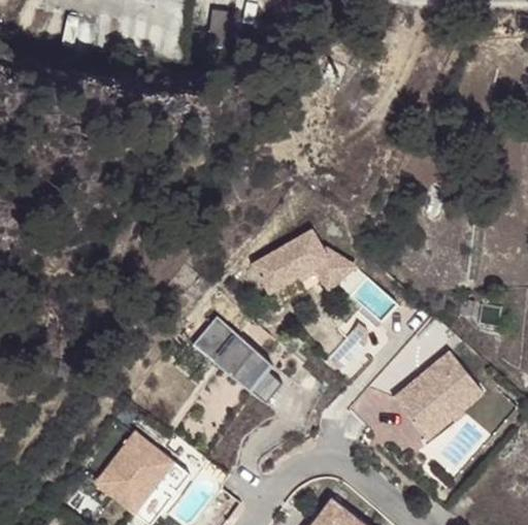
[(314,227),(255,262),(270,289),(301,270),(314,264),(317,270),(329,286),(349,269),(352,260),(326,244),(324,245),(314,227)]
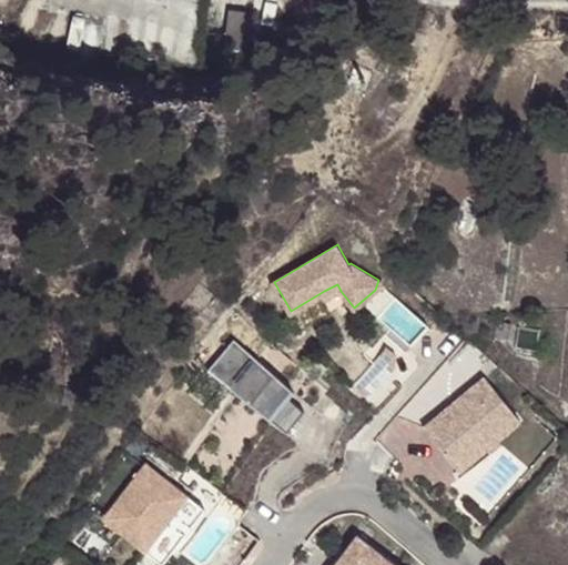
[(324,291),(328,298),(341,291),(337,284),(324,291)]
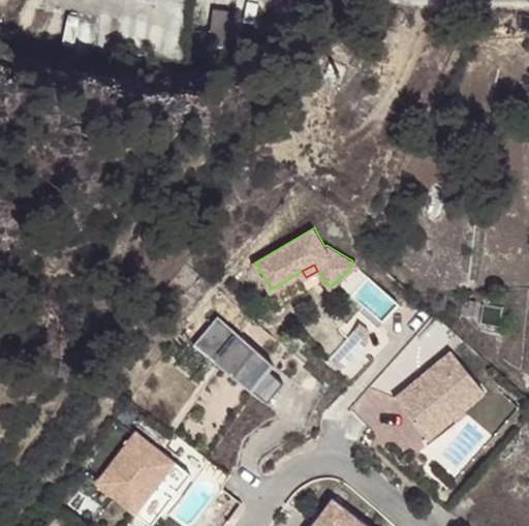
[(381,320),(352,297),(351,296),(346,301),(377,328),(398,304),(397,303),(396,304),(381,320)]
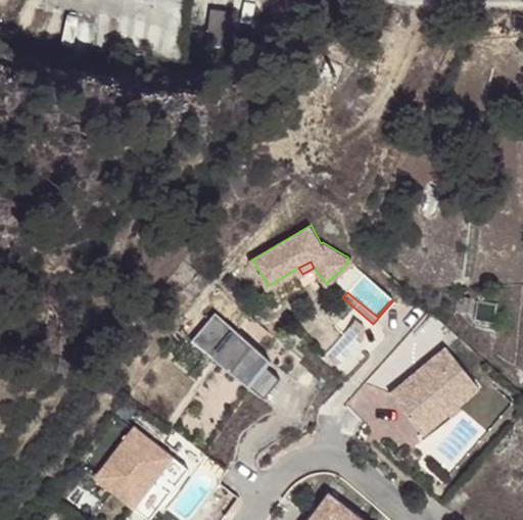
[(472,297),(462,295),(459,309),(468,317),(472,297)]
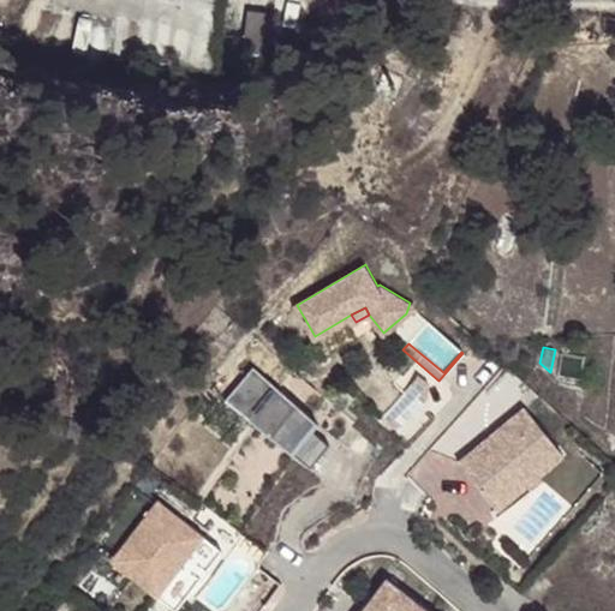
[(292,454),(310,468),(327,445),(310,431),(317,424),(252,367),(222,401),(246,419),(292,454)]
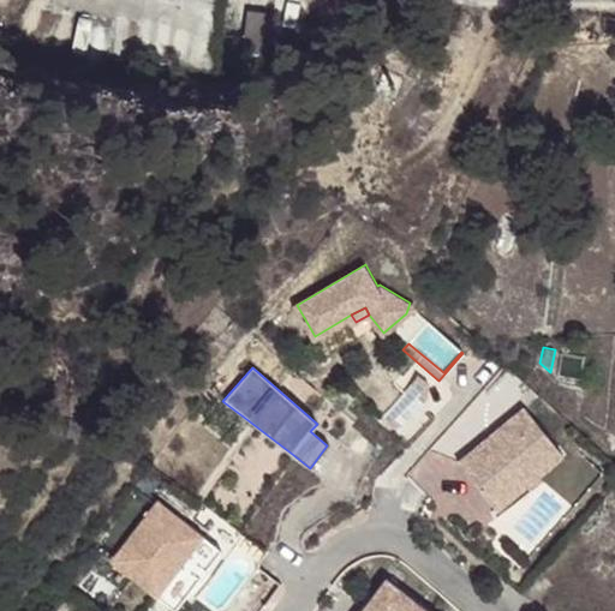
[(342,391),(377,420),(417,376),(408,369),(388,391),(362,370),(342,391)]
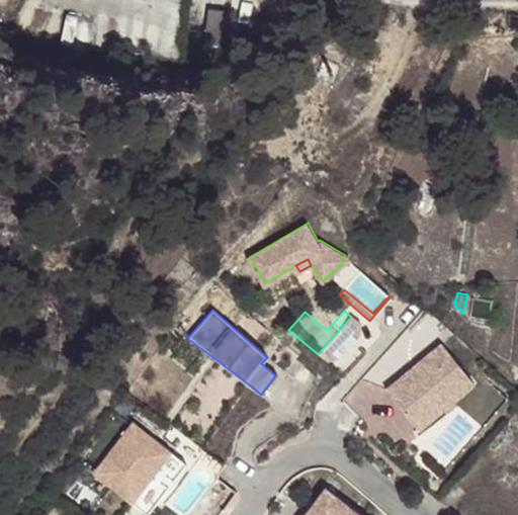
[(318,354),(327,362),(337,359),(358,336),(360,325),(351,317),(318,354)]
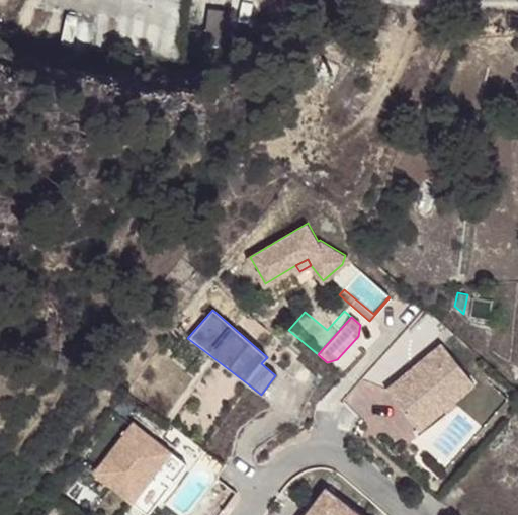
[(473,383),(442,344),(385,390),(411,422),(437,401),(443,408),(473,383)]
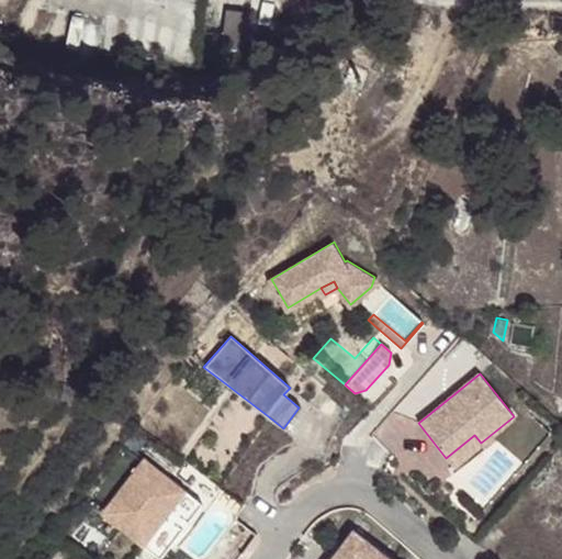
[(474,435),(446,458),(452,466),(449,469),(453,474),(485,448),(481,443),(474,435)]
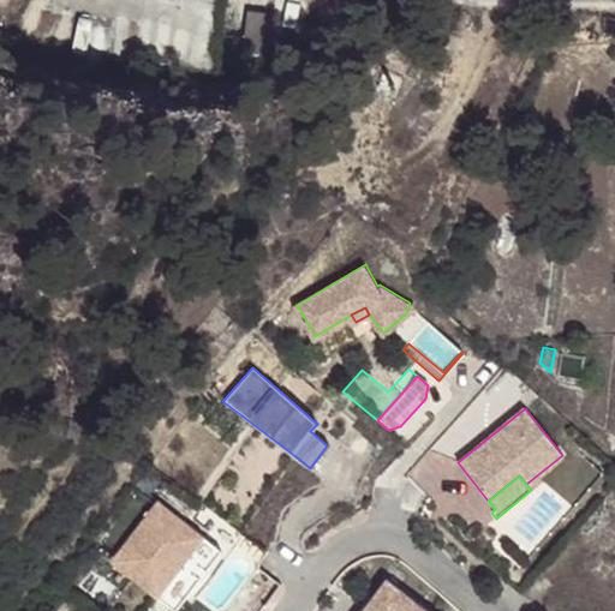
[(199,535),(154,501),(108,562),(154,595),(199,535)]
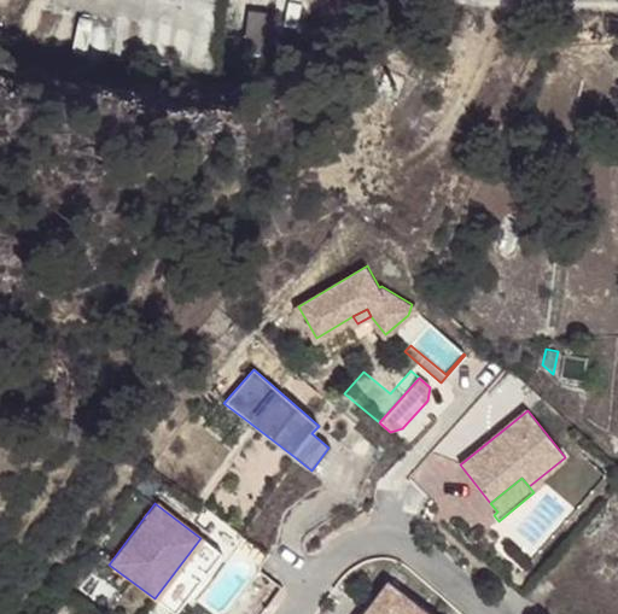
[(200,538),(155,598),(174,613),(220,551),(200,538)]
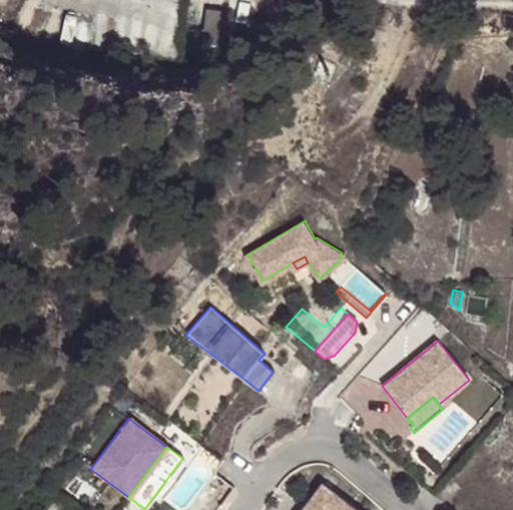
[(356,509),(319,482),(300,507),(303,509),(356,509)]
